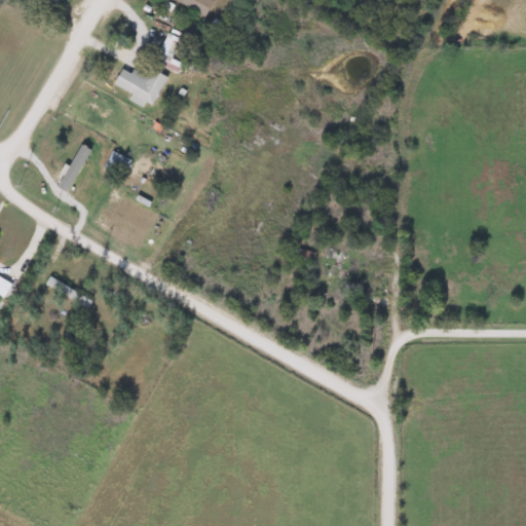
[(50,0),(32,0),(46,8),(50,0)]
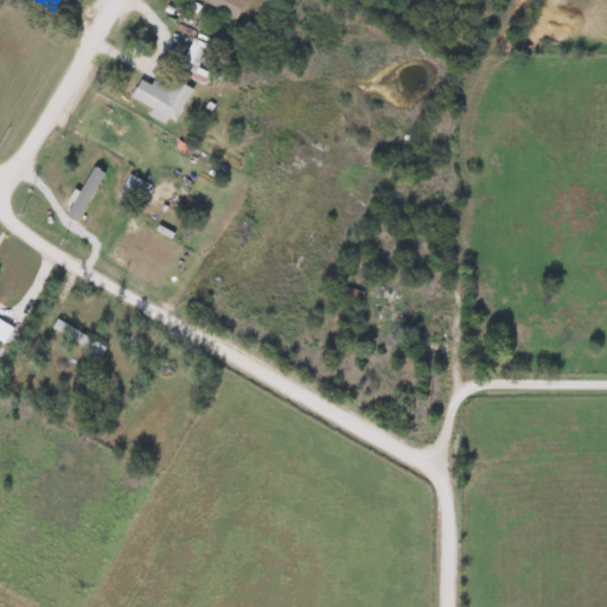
[(197,0),(235,21),(246,1),(242,0),(197,0)]
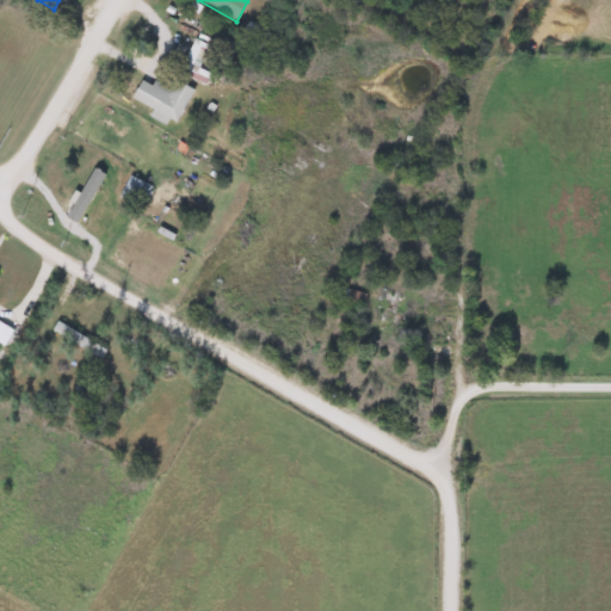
[(180,67),(195,74),(208,47),(193,39),(180,67)]
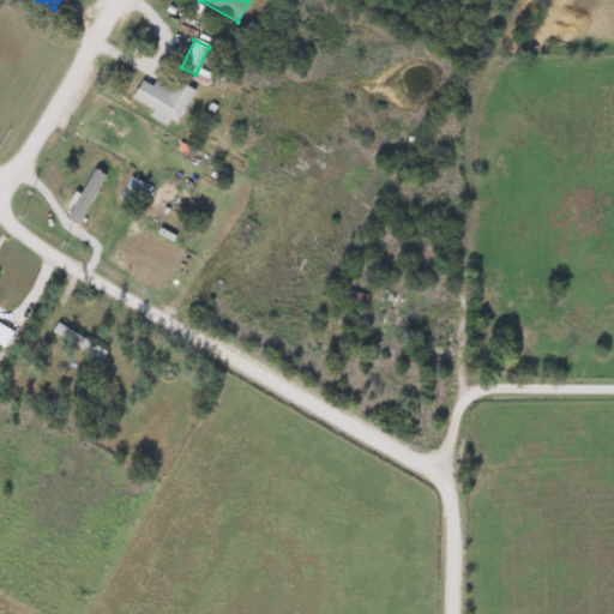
[(130,98),(152,109),(149,115),(174,127),(193,89),(161,72),(154,86),(139,80),(130,98)]
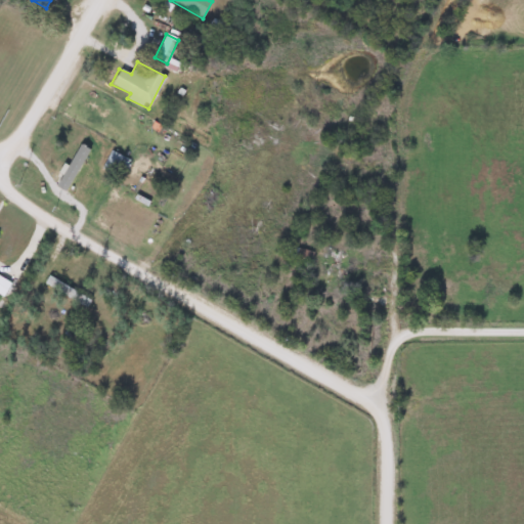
[(101,169),(119,179),(129,161),(112,150),(101,169)]
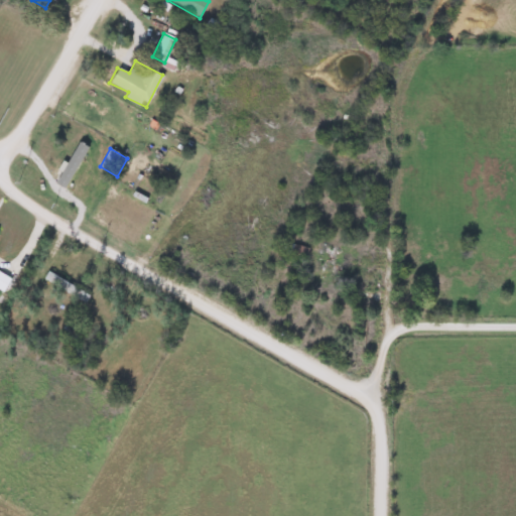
[(80,185),(93,172),(74,154),(50,177),(66,192),(76,181),(80,185)]
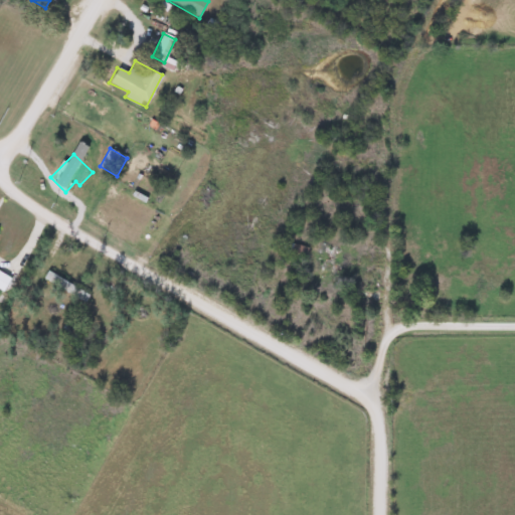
[(0,290),(3,292),(10,279),(0,273),(0,290)]
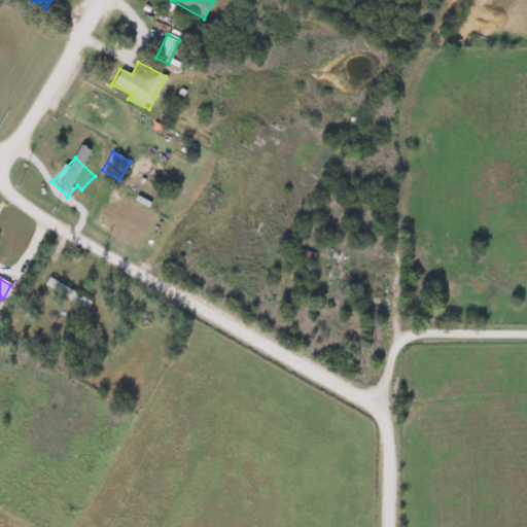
[(88,308),(91,300),(46,280),(43,288),(88,308)]
